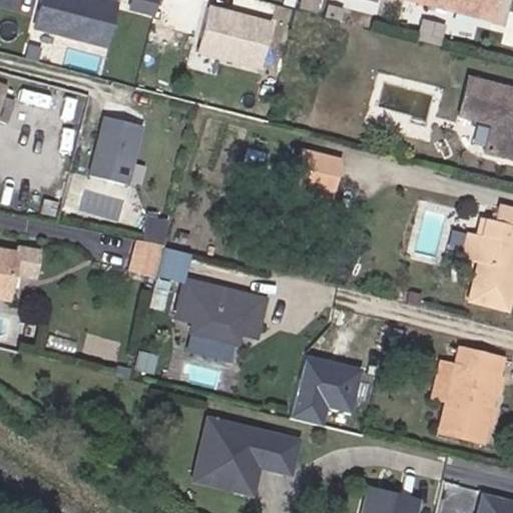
[(113,46),(124,0),(39,0),(32,26),(113,46)]
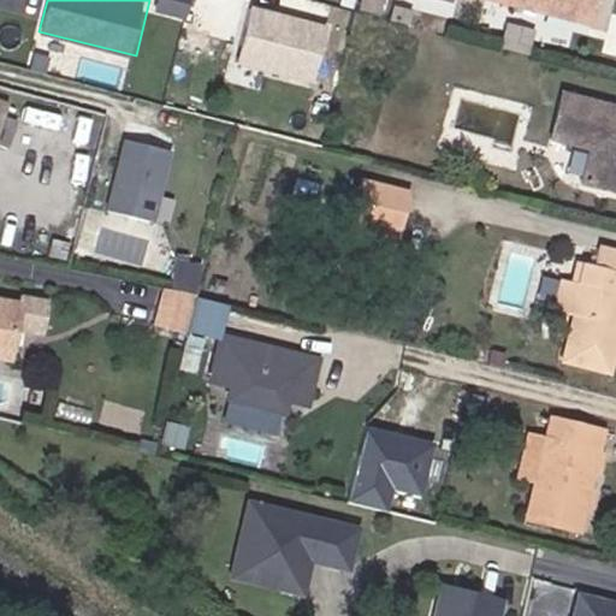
[(163,0),(161,9),(191,17),(196,0),(163,0)]
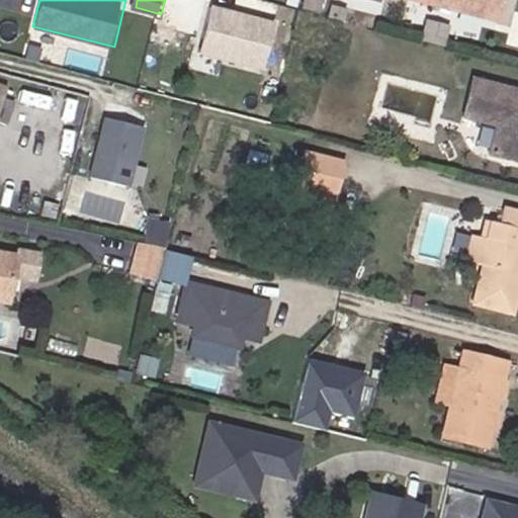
[(222,1),(217,0),(206,0),(205,10),(220,14),(222,1)]
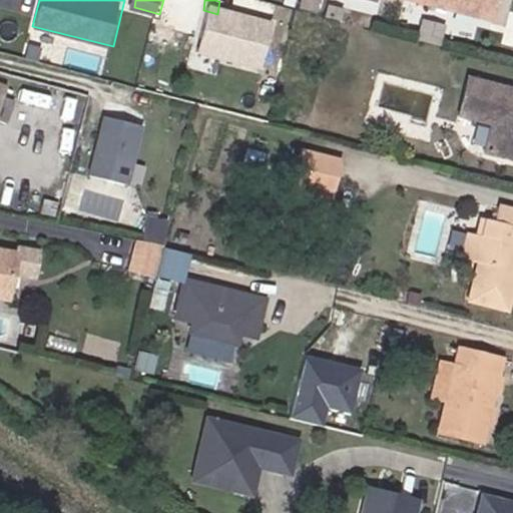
[(490,10),(493,0),(417,0),(453,10),(456,0),(490,10)]
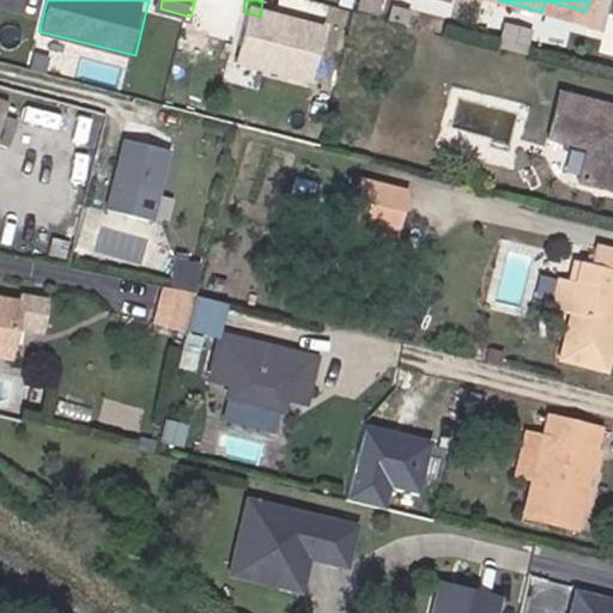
[(583,24),(586,12),(545,0),(541,12),(583,24)]
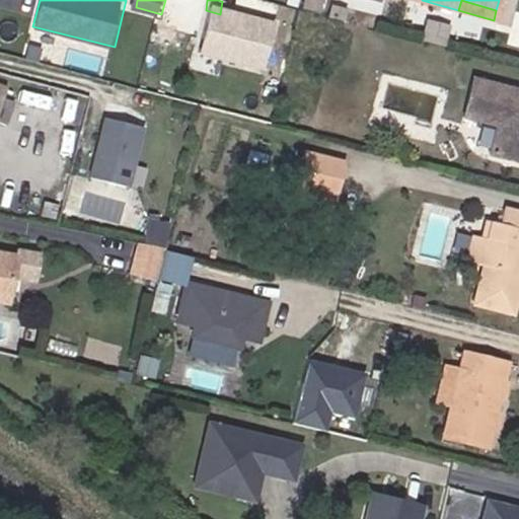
[(488,148),(518,156),(518,89),(472,77),(463,113),(496,121),(488,148)]
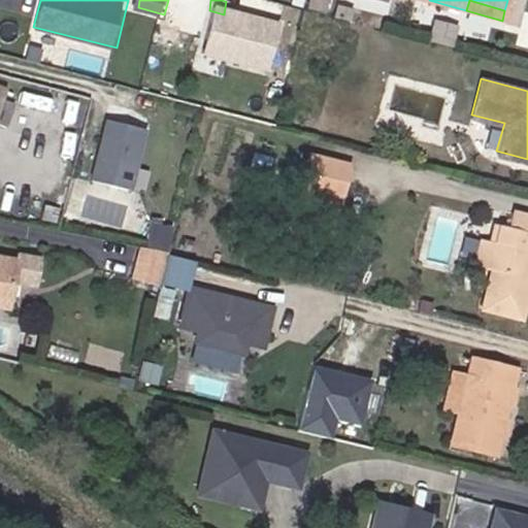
[(0,121),(5,123),(15,102),(2,96),(4,90),(0,88),(0,121)]
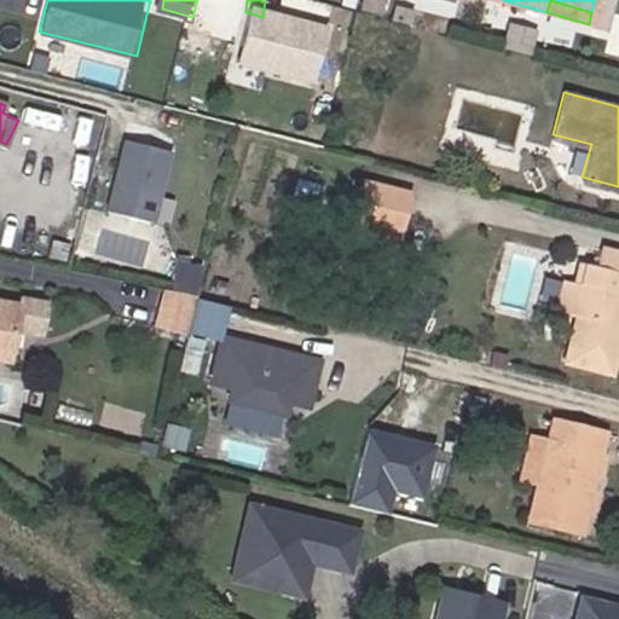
[(151,220),(167,151),(122,142),(108,210),(151,220)]
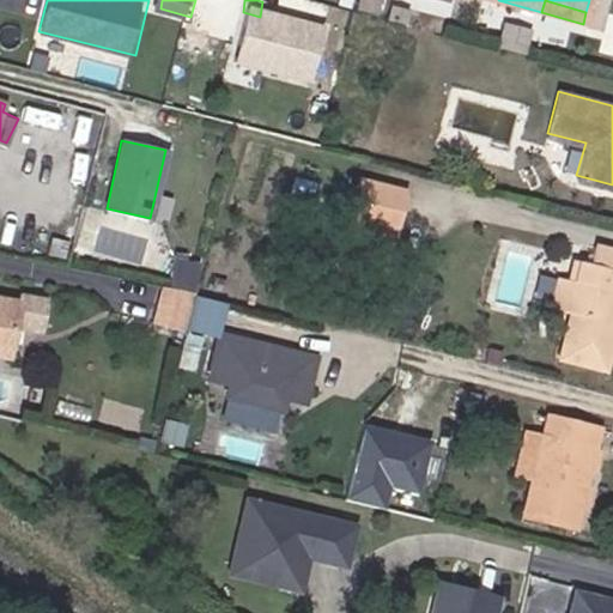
[(345,218),(389,229),(399,189),(356,178),(345,218)]
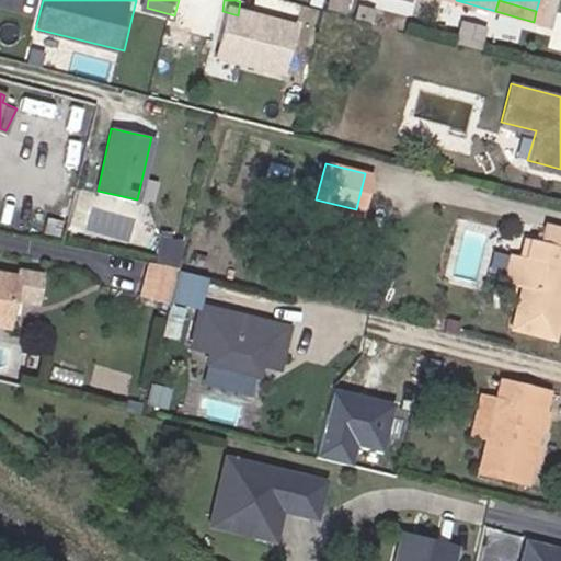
[(353,218),(356,209),(316,199),(313,208),(353,218)]
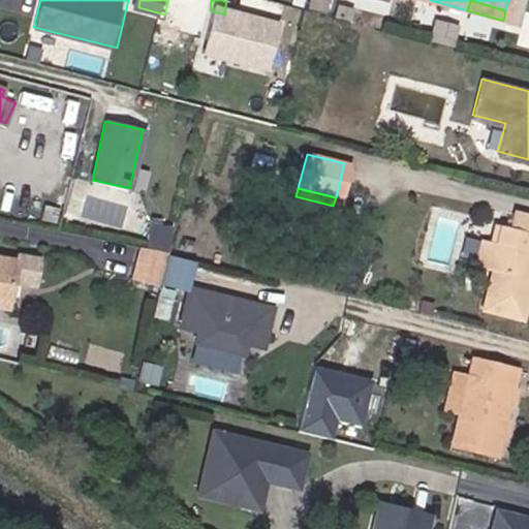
[(491,241),(484,267),(493,269),(485,305),(524,315),(528,292),(528,214),(514,211),(508,228),(505,244),(499,243),(491,241)]
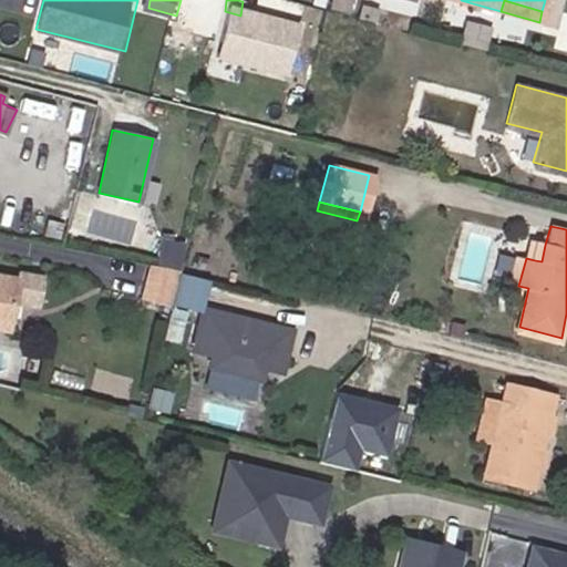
[(179,270),(185,248),(160,243),(154,265),(179,270)]
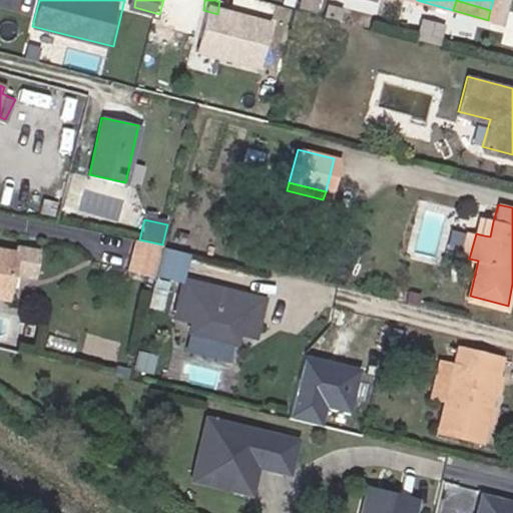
[(484,235),(490,236),(493,221),(488,219),(484,235)]
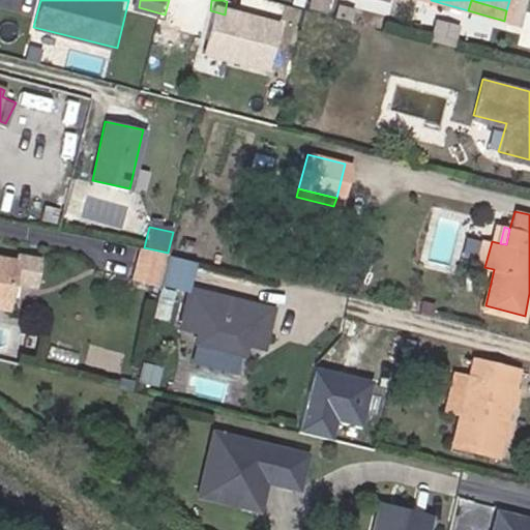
[(475,265),(484,267),(492,241),(482,238),(475,265)]
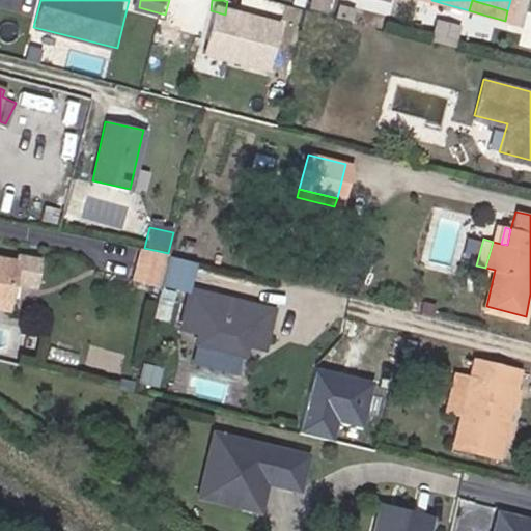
[(129,275),(162,283),(168,254),(135,246),(129,275)]
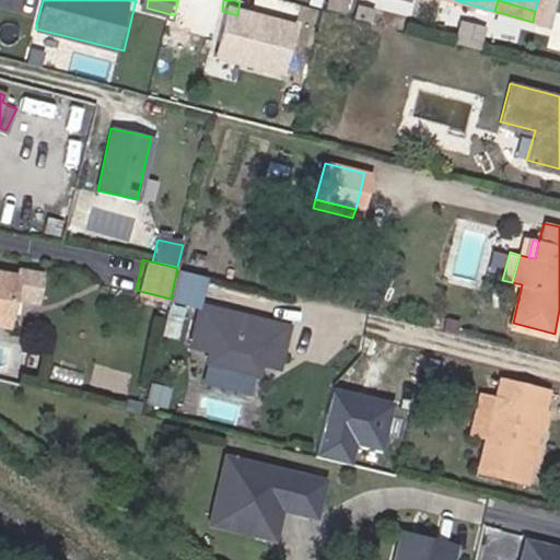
[(35,298),(39,270),(16,267),(15,271),(0,269),(0,303),(9,305),(11,294),(35,298)]
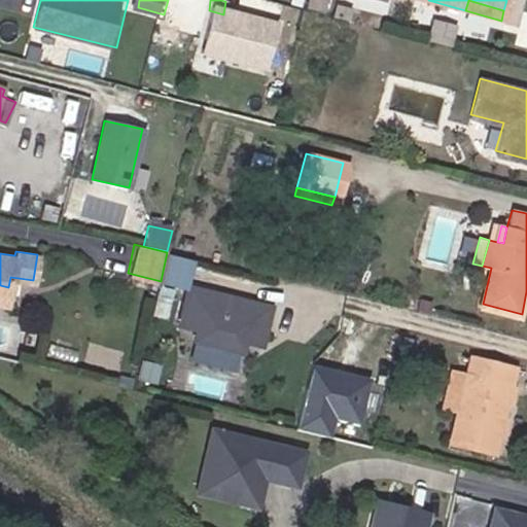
[(0,285),(0,303),(5,305),(8,287),(0,285)]
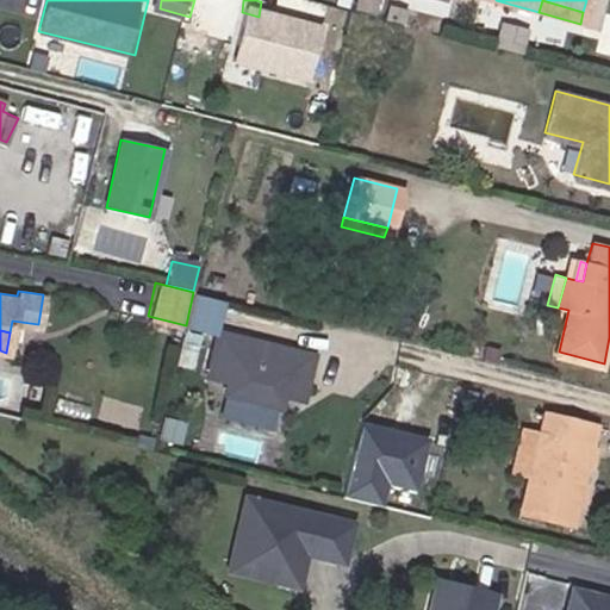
[(219,340),(210,381),(230,387),(228,398),(280,410),(284,396),(298,398),(306,358),(219,340)]
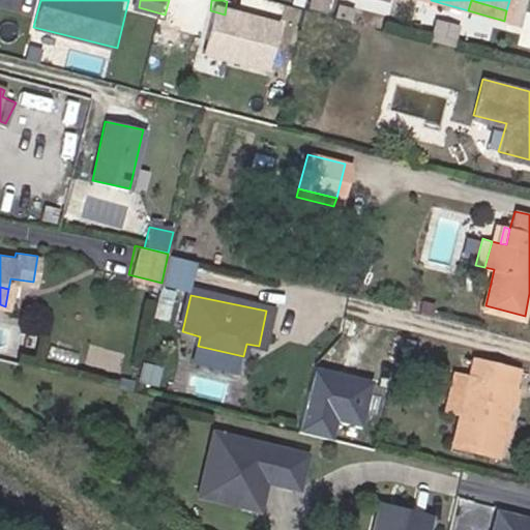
[(498,454),(516,367),(471,358),(468,375),(452,372),(445,409),(461,412),(453,445),(498,454)]
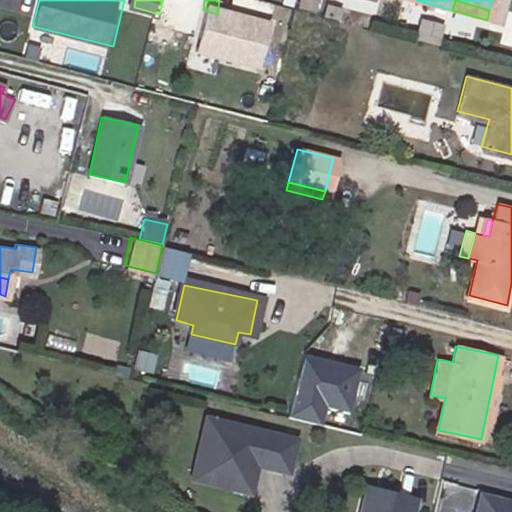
[(341,366),(309,358),(298,403),(349,415),(359,376),(340,372),(341,366)]
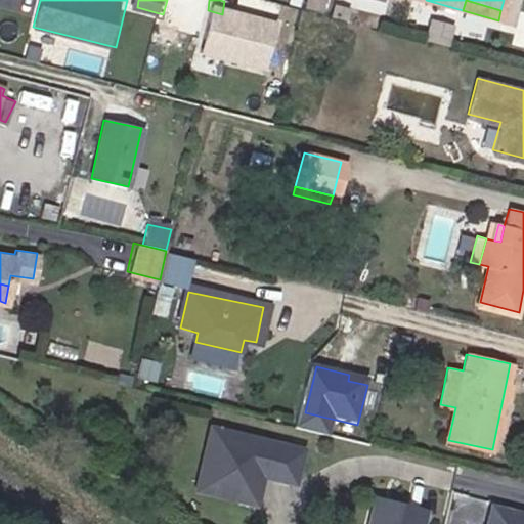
[(349,375),(348,381),(367,385),(370,374),(350,369),(349,375)]
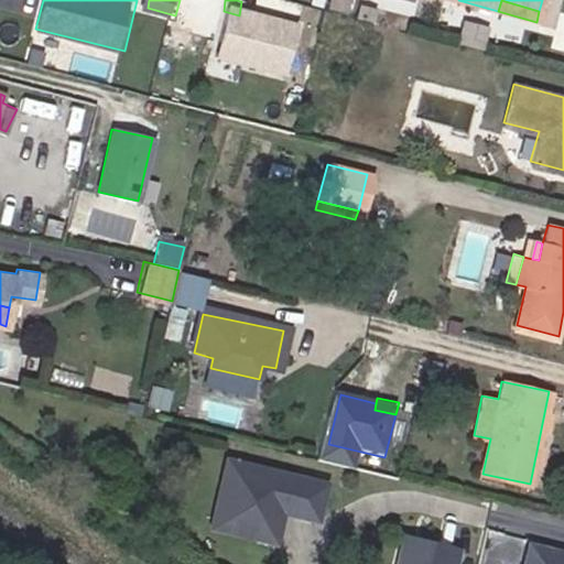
[(329,486),(230,465),(225,489),(235,491),(242,498),(236,533),(282,542),(285,524),(280,523),(283,511),(323,519),(329,486)]
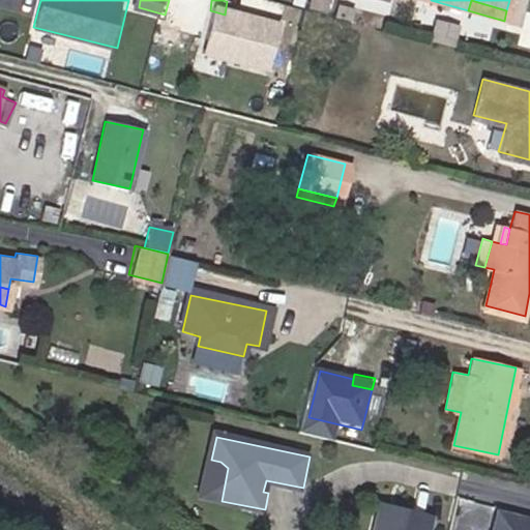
[(221,462),(211,460),(204,498),(222,501),(228,468),(221,462)]
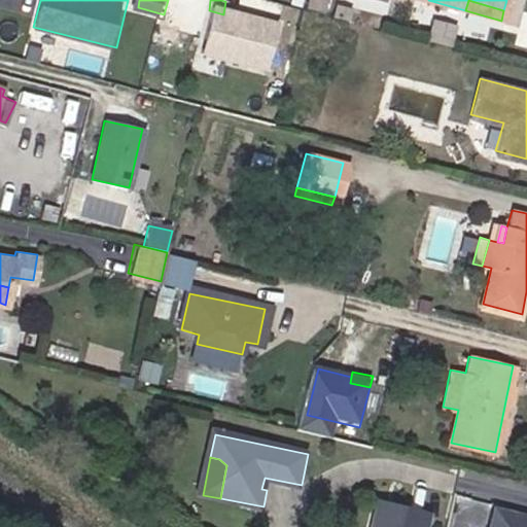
[(433,526),(438,511),(382,496),(374,526),(433,526)]
